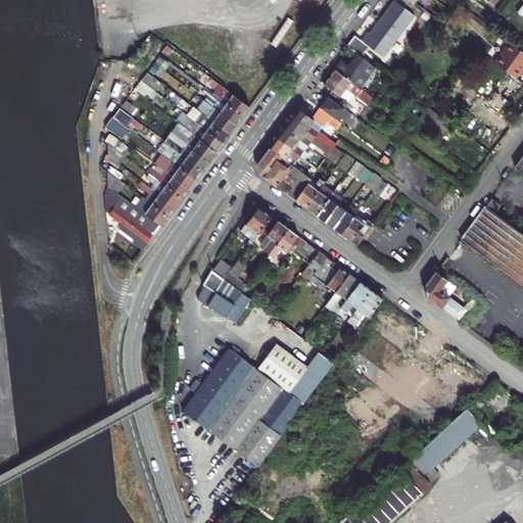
[(389,45),(412,14),(395,2),(372,34),(389,45)]
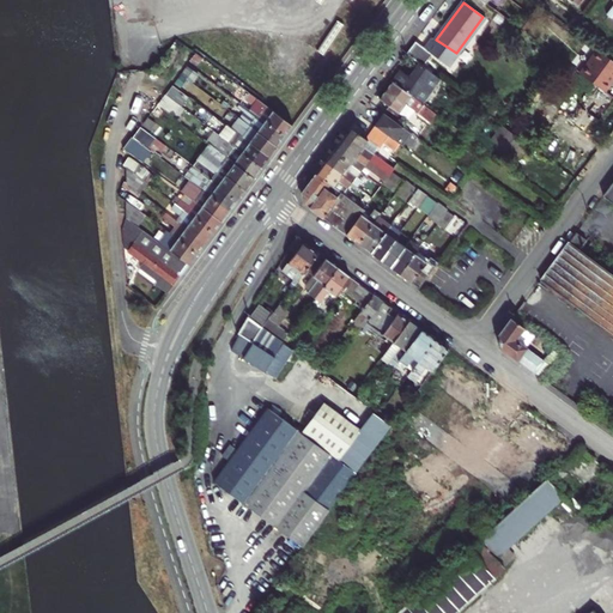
[(436,40),(432,37),(424,48),(414,41),(406,53),(422,64),(423,66),(431,54),(448,65),(456,53),(436,40)]
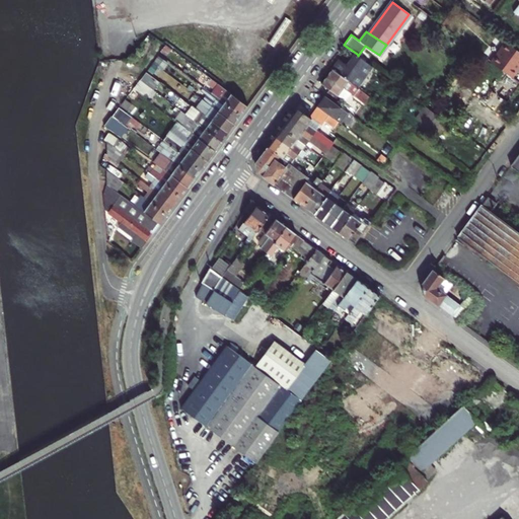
[(518,49),(509,43),(494,63),(512,76),(518,66),(518,49)]
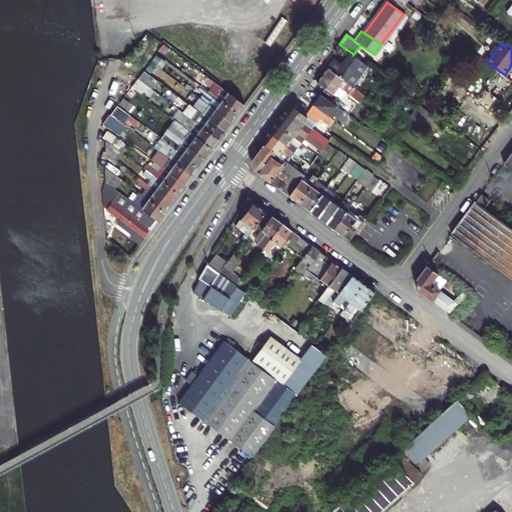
[(352,53),(343,64),(356,74),(349,83),(353,86),(368,66),(366,64),(353,55),(352,53)]
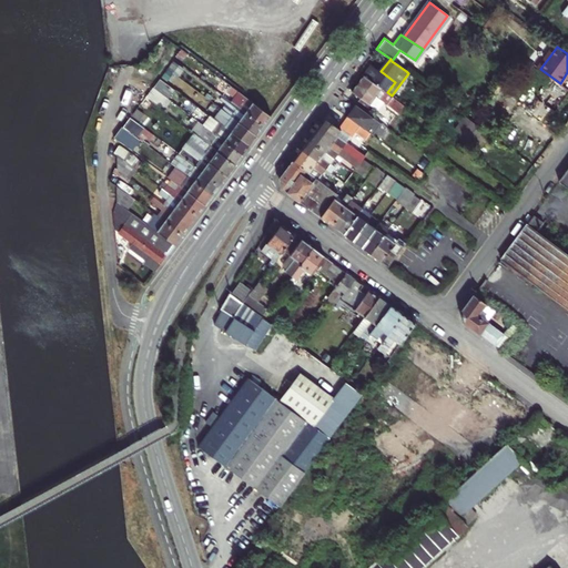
[(381,71),(372,64),(364,75),(387,92),(395,82),(381,71)]
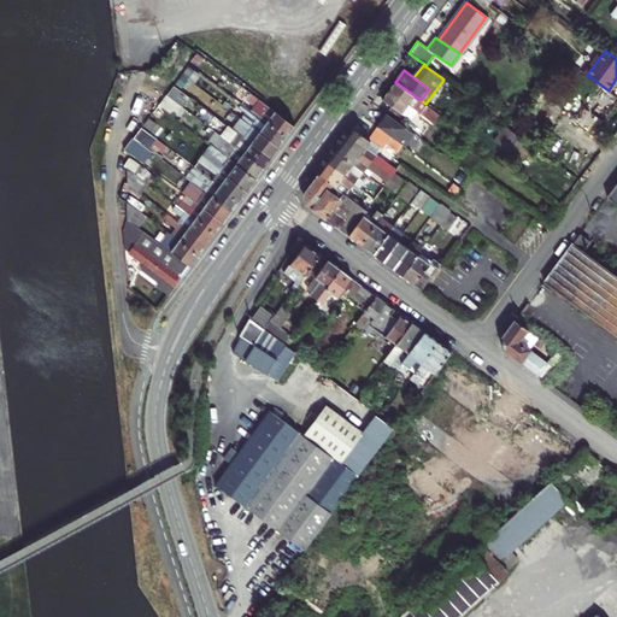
[(421,100),(395,82),(383,99),(393,106),(388,113),(401,123),(413,106),(421,112),(434,122),(440,115),(427,105),(425,104),(421,100)]
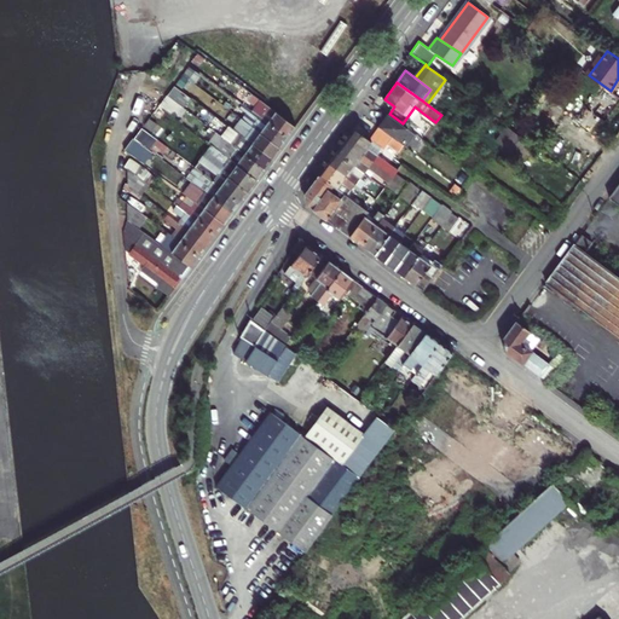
[(607,121),(618,104),(618,97),(601,84),(584,105),(607,121)]
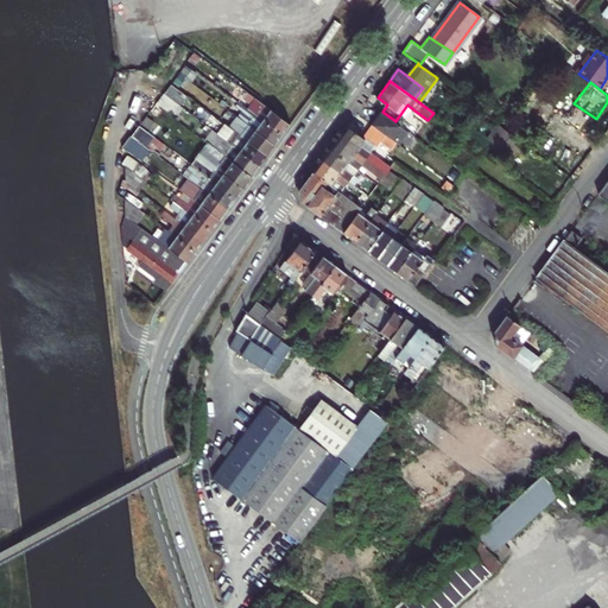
[(171,84),(157,102),(171,114),(187,97),(171,84)]
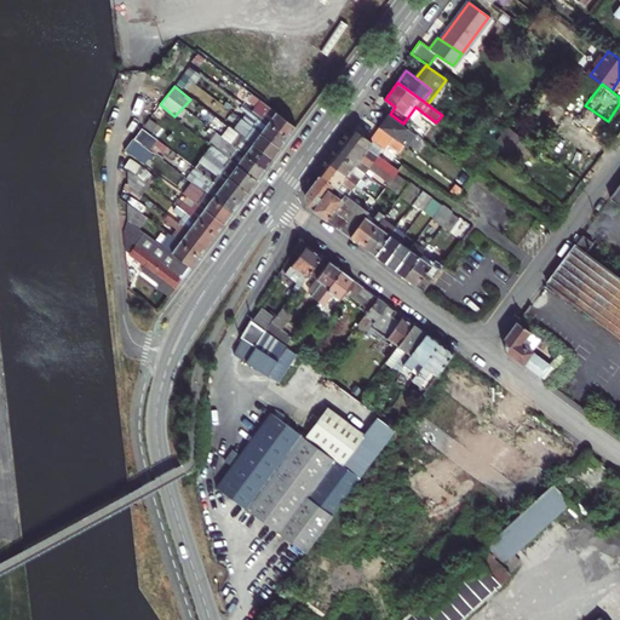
[(259,105),(254,112),(288,137),(297,126),(245,87),(242,91),(259,105)]
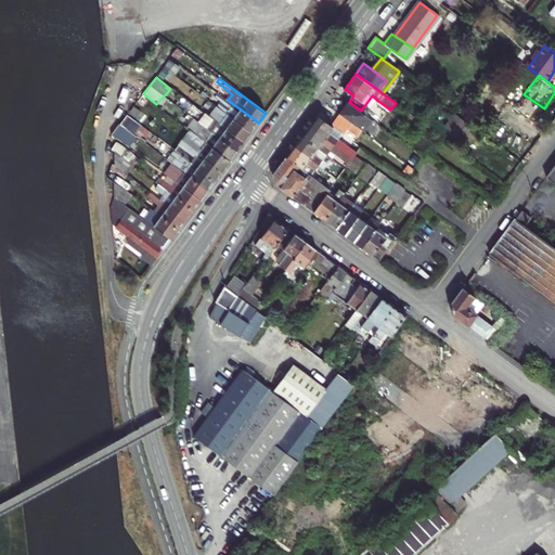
[(224,104),(221,110),(252,132),(258,123),(228,100),(203,81),(199,86),(224,104)]
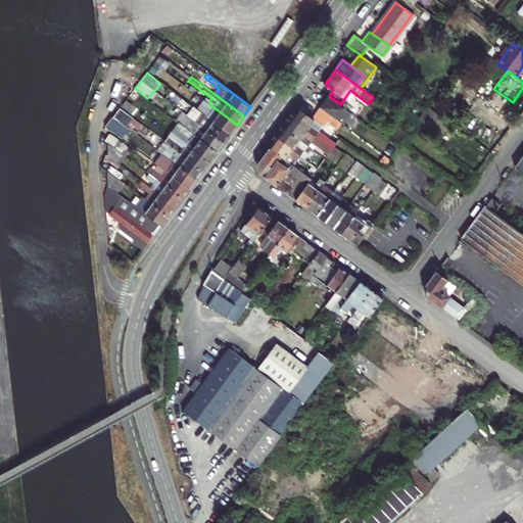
[(350,111),(340,104),(329,96),(321,107),(332,115),(342,123),(350,111)]
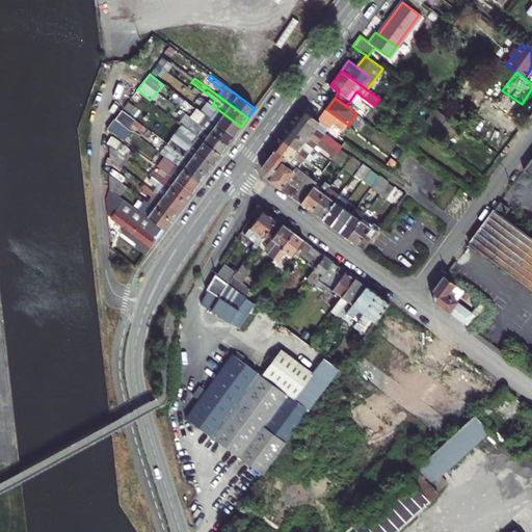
[(215,113),(211,118),(234,136),(241,127),(212,105),(210,103),(207,107),(215,113)]
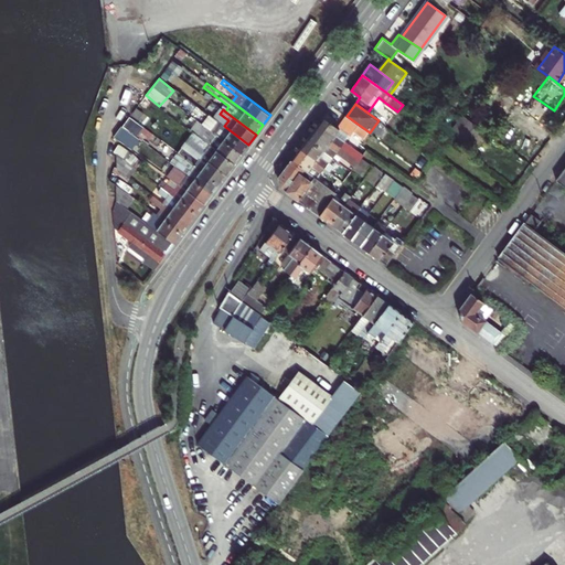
[(127,116),(114,138),(131,149),(145,127),(127,116)]
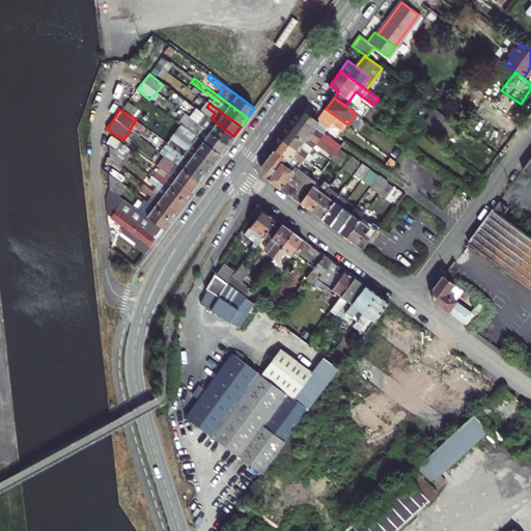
[(337,117),(326,109),(317,120),(319,121),(329,129),(337,117)]
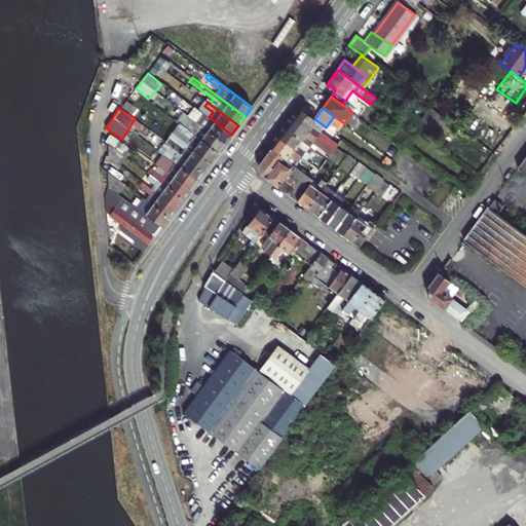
[(337,143),(321,130),(312,124),(316,120),(314,119),(301,109),(294,117),(302,123),(301,125),(308,130),(309,129),(317,136),(333,148),(337,143)]
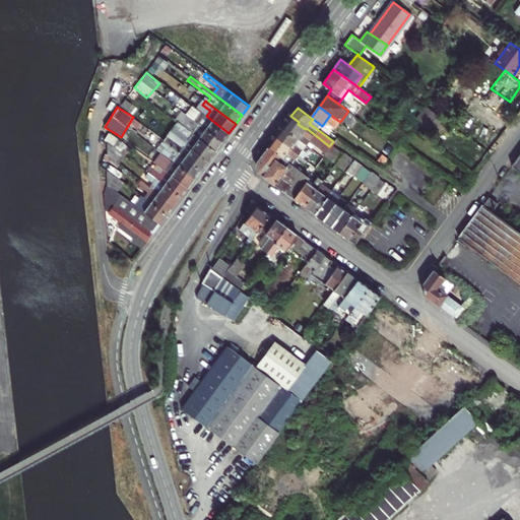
[(204,119),(200,125),(222,141),(229,133),(206,116),(201,112),(199,115),(204,119)]
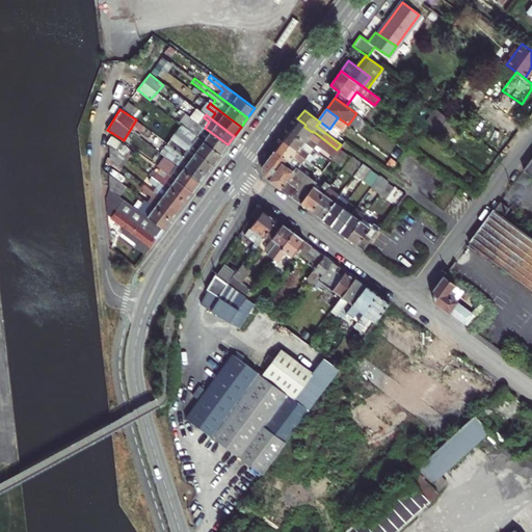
[(297,118),(289,130),(304,141),(309,136),(317,142),(334,155),(337,150),(321,137),(313,131),(312,132),(304,127),(306,125),(297,118)]
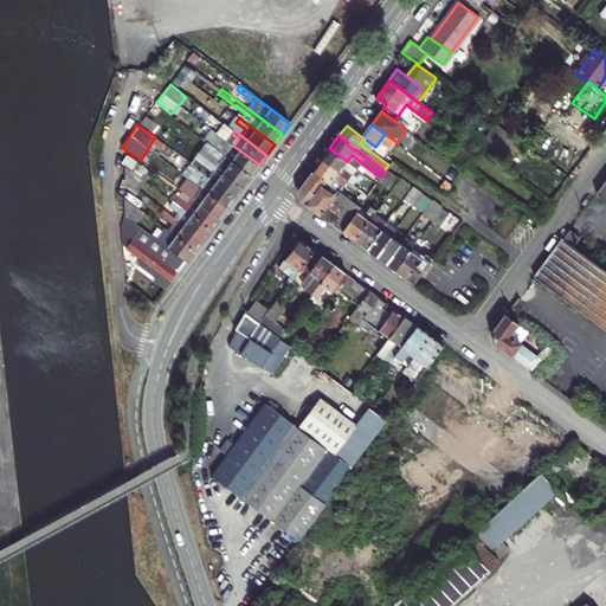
[(225,155),(252,175),(259,165),(233,146),(224,139),(220,143),(230,149),(225,155)]
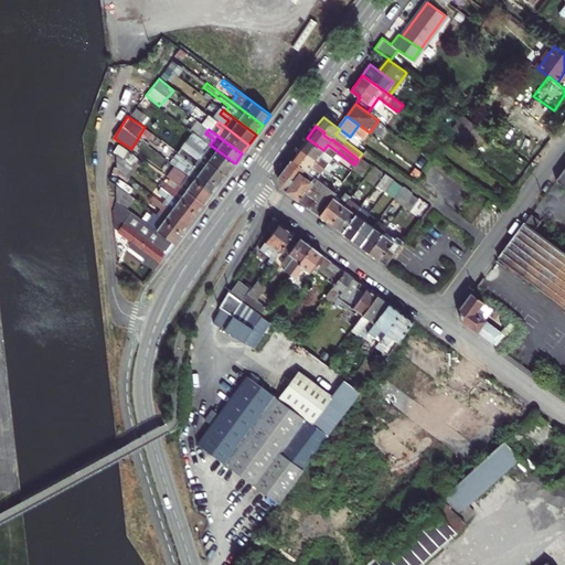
[(206,150),(202,156),(226,174),(235,163),(210,145),(199,137),(195,141),(206,150)]
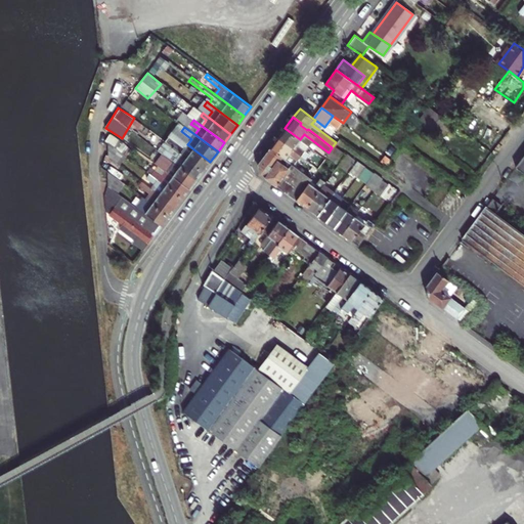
[(300,139),(285,128),(278,137),(286,142),(285,144),(292,150),(293,148),(301,155),(304,150),(296,144),(300,139)]
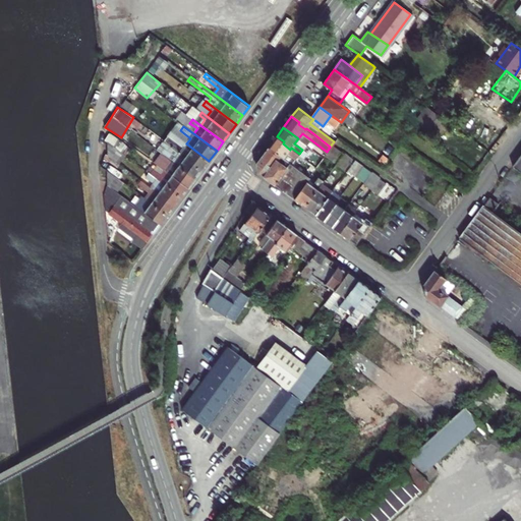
[(110,132),(104,139),(111,145),(104,154),(117,165),(130,150),(110,132)]
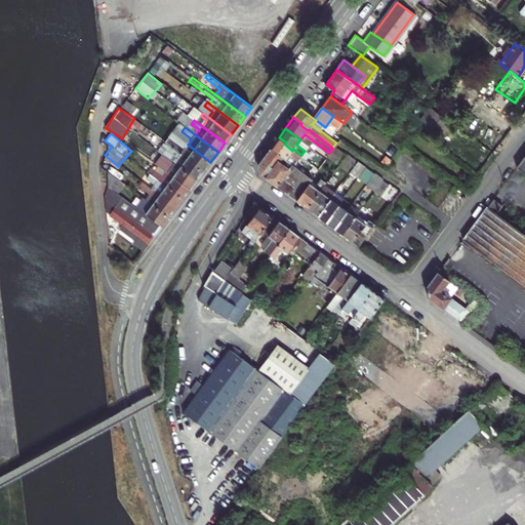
[(131,134),(127,142),(139,149),(144,142),(131,134)]
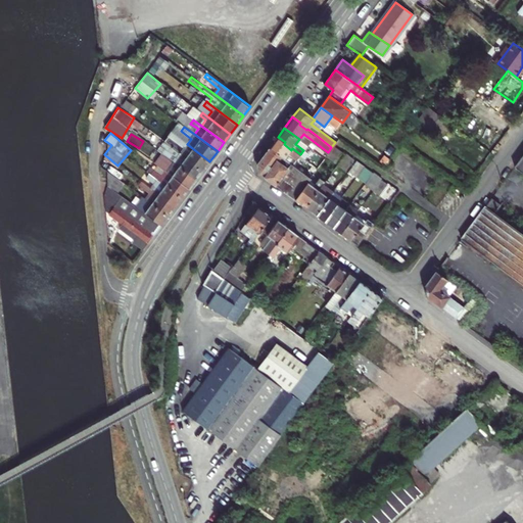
[(209,161),(187,144),(185,147),(169,136),(164,141),(170,145),(203,170),(209,161)]
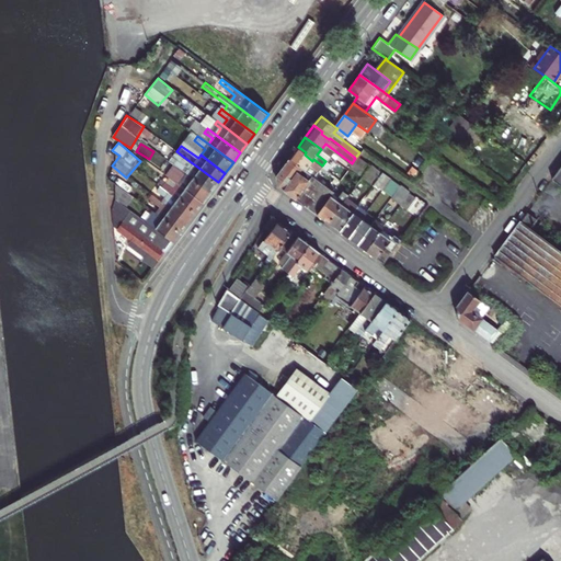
[(298,147),(289,158),(306,170),(310,165),(318,172),(322,165),(313,159),(312,161),(305,155),(306,152),(298,147)]
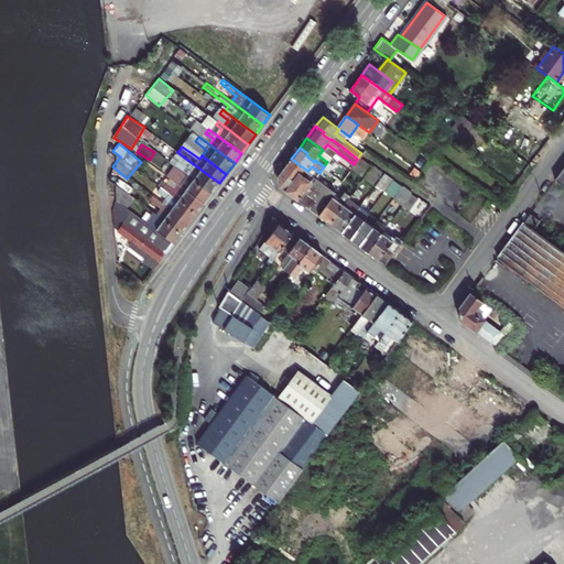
[(183,156),(174,166),(212,194),(219,183),(183,156)]
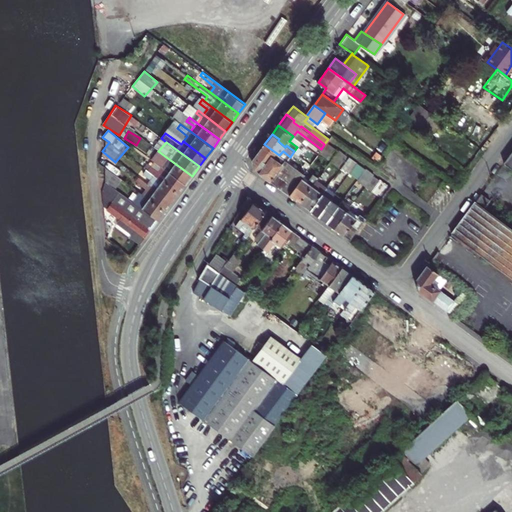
[(253,169),(281,189),(286,181),(295,187),(304,175),(303,173),(279,155),(264,144),(252,160),(253,169)]
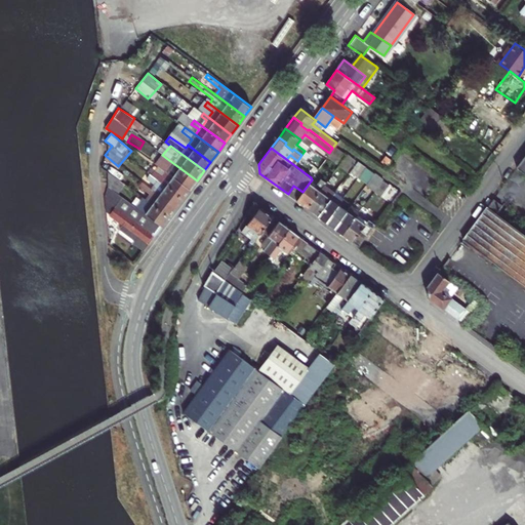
[(168,172),(191,189),(197,180),(162,155),(162,154),(160,157),(163,159),(162,160),(170,166),(167,171),(168,172)]
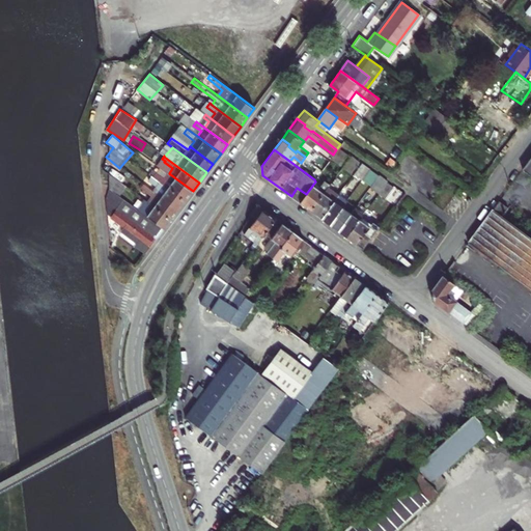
[(352,156),(343,166),(353,172),(360,162),(352,156)]
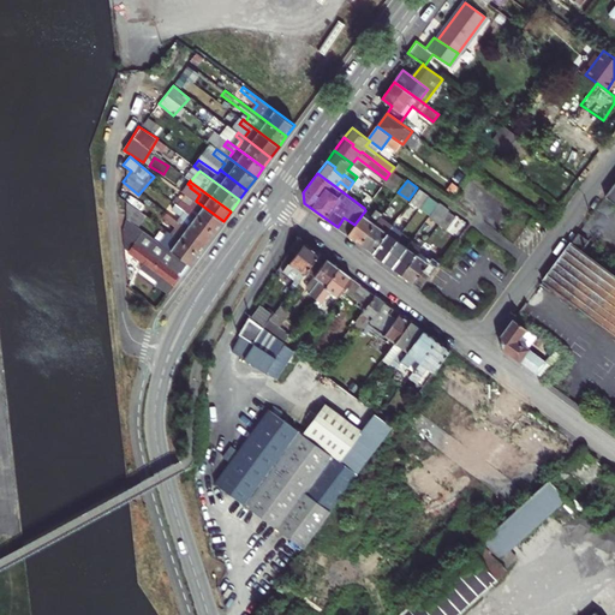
[(419,189),(411,201),(421,207),(429,195),(419,189)]
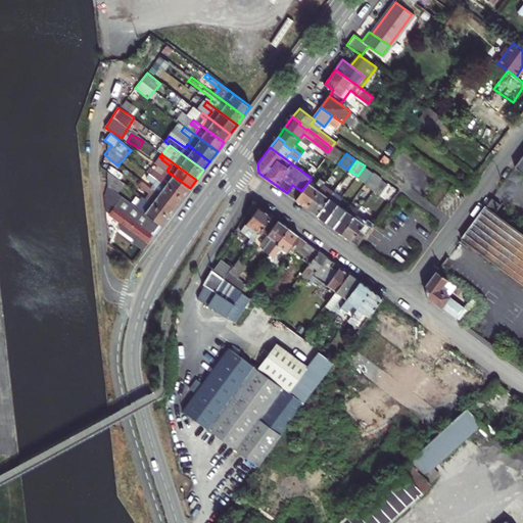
[(168,172),(160,181),(183,198),(190,188),(168,172)]
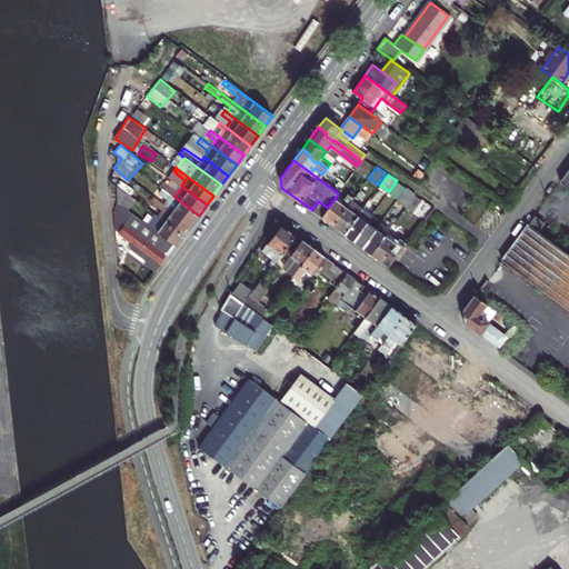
[(333,226),(352,200),(353,198),(340,188),(337,192),(338,195),(328,208),(321,217),(333,226)]
